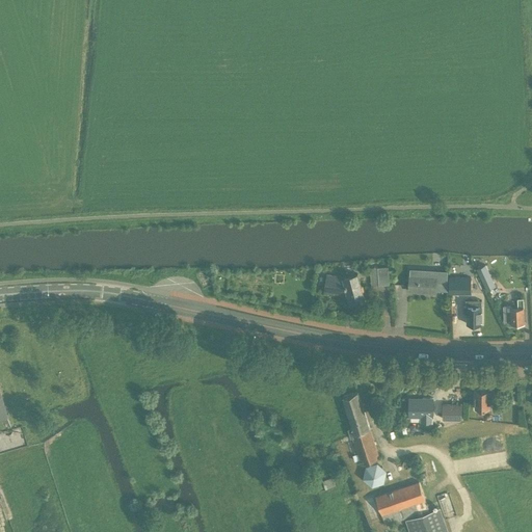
[(495,286),(491,278),(485,265),(478,269),(487,289),(495,286)]
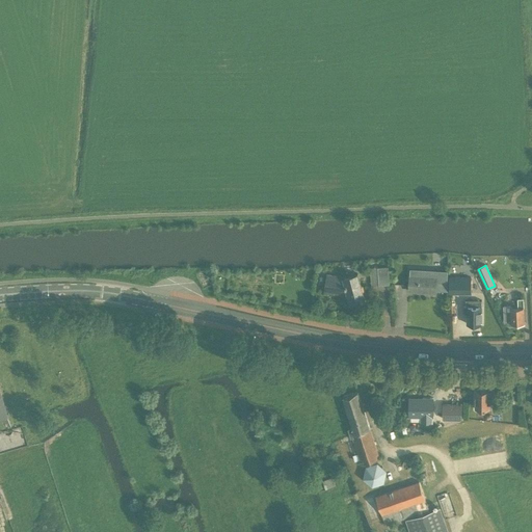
[(379,285),(390,285),(389,267),(378,267),(379,285)]
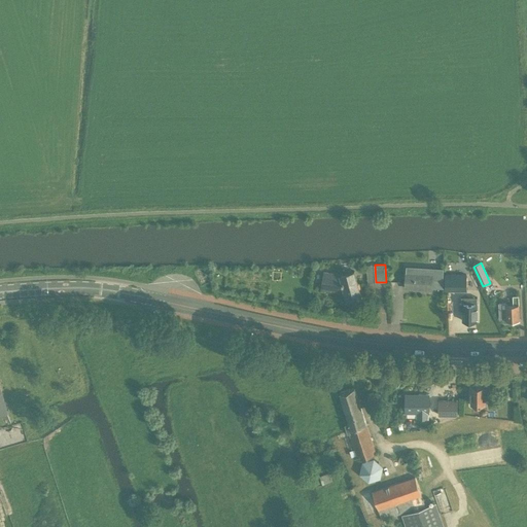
[(406,273),(405,289),(432,290),(432,287),(443,287),(444,269),(437,268),(433,268),(433,274),(420,274),(421,268),(407,267),(406,273)]
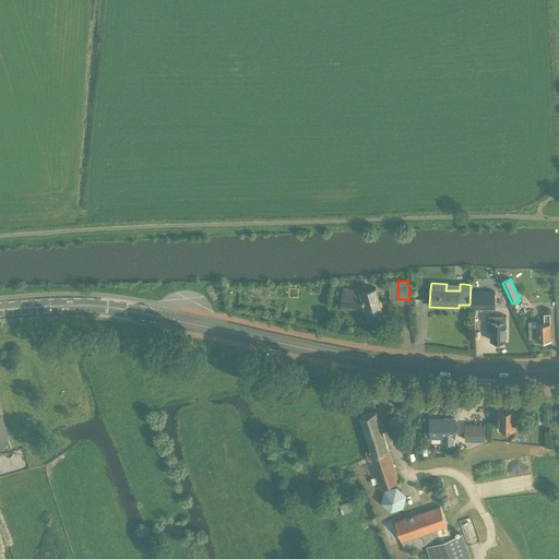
[(369,317),(383,313),(376,287),(361,290),(344,288),(342,306),(367,309),(369,317)]
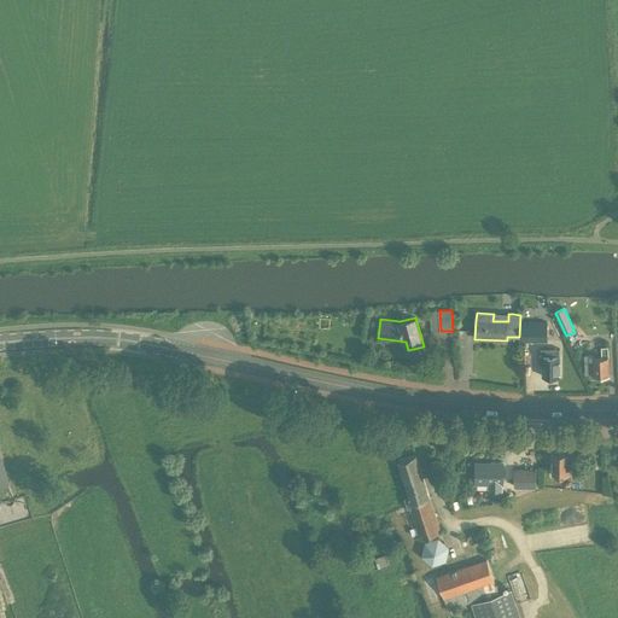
[(524,342),(547,340),(547,321),(523,322),(524,342)]
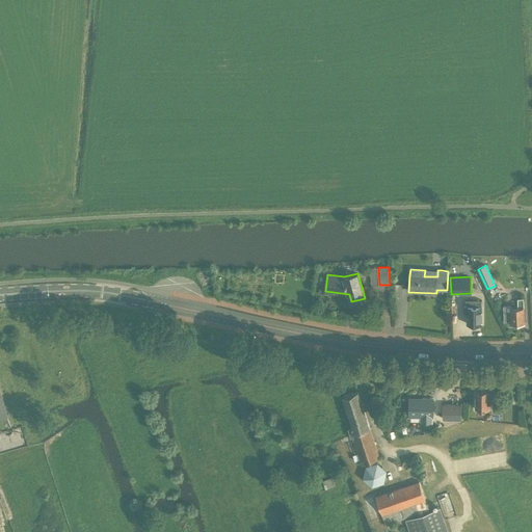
[(504,322),(511,322),(511,324),(512,324),(512,325),(519,325),(517,324),(525,323),(524,298),(519,299),(519,308),(511,308),(511,307),(503,307),(504,322)]
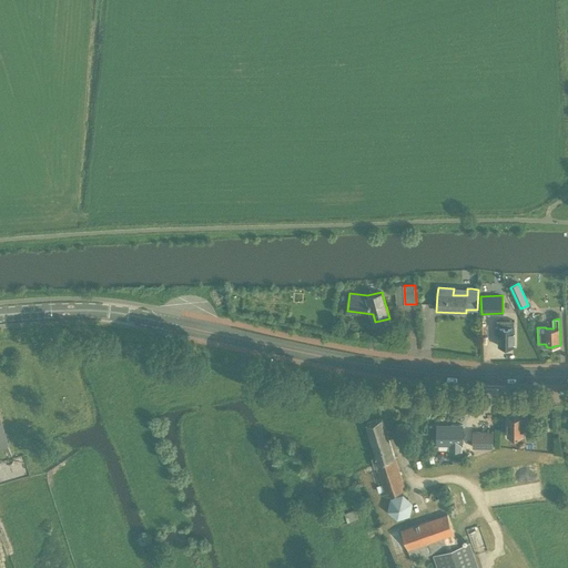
[(499,346),(506,346),(507,347),(511,347),(513,346),(515,346),(515,327),(496,327),(496,334),(499,334),(499,346)]
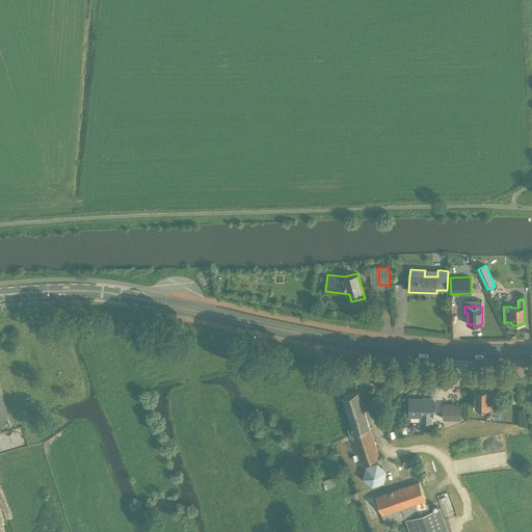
[(493,407),(493,401),(490,401),(491,390),(476,390),(476,407),(493,407)]
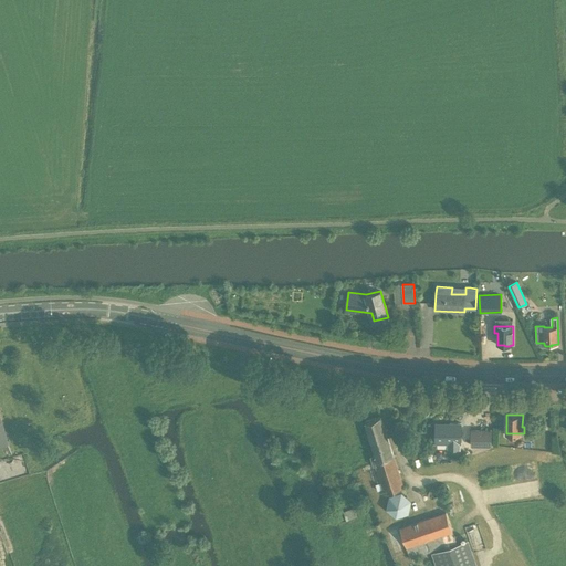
[(386,494),(405,489),(381,417),(366,422),(376,454),(371,457),(375,465),(377,465),(386,494)]
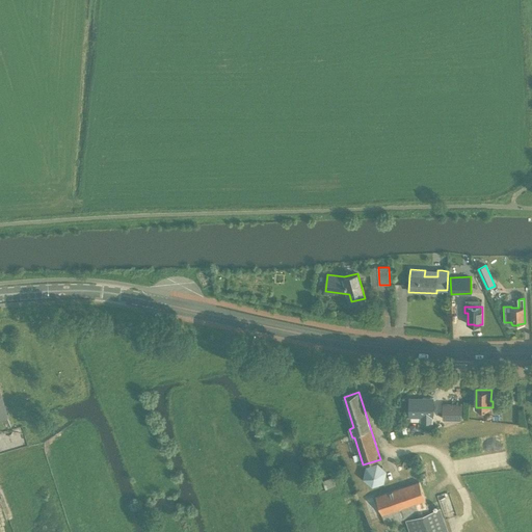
[(433,416),(433,399),(410,398),(409,416),(422,416),(422,421),(432,421),(432,416),(433,416)]
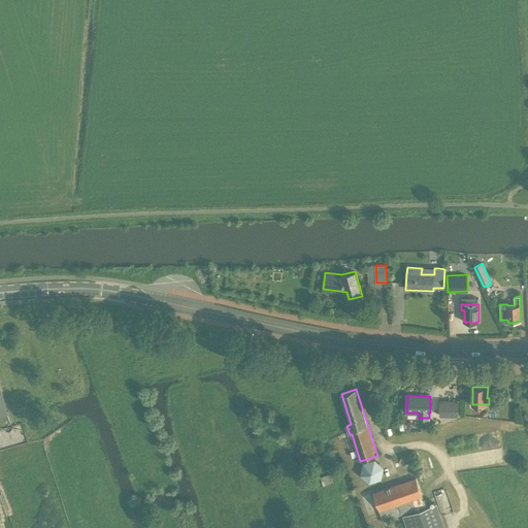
[(459,416),(459,401),(440,401),(440,416),(459,416)]
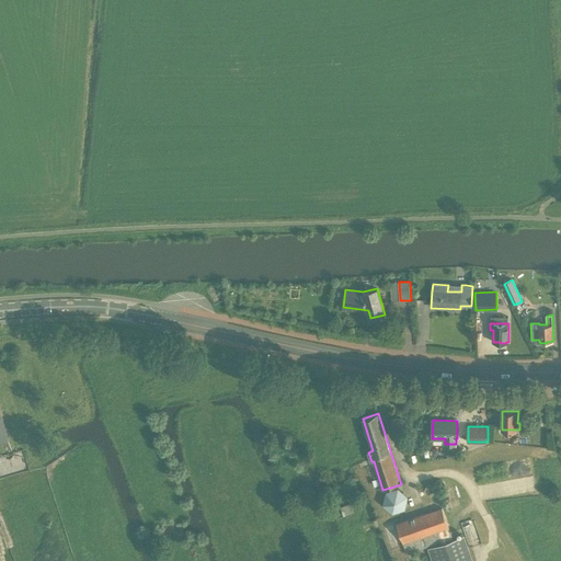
[(382,504),(392,513),(404,510),(408,496),(397,488),(386,491),(382,504)]
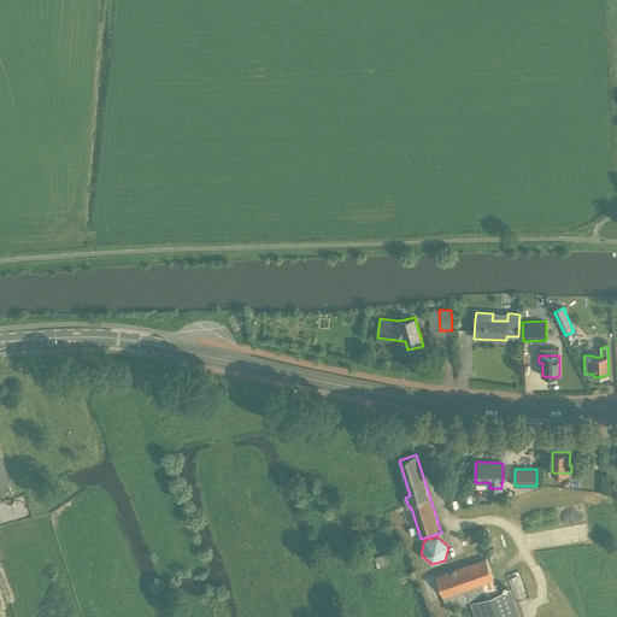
[(448,609),(498,592),(487,558),(438,575),(448,609)]
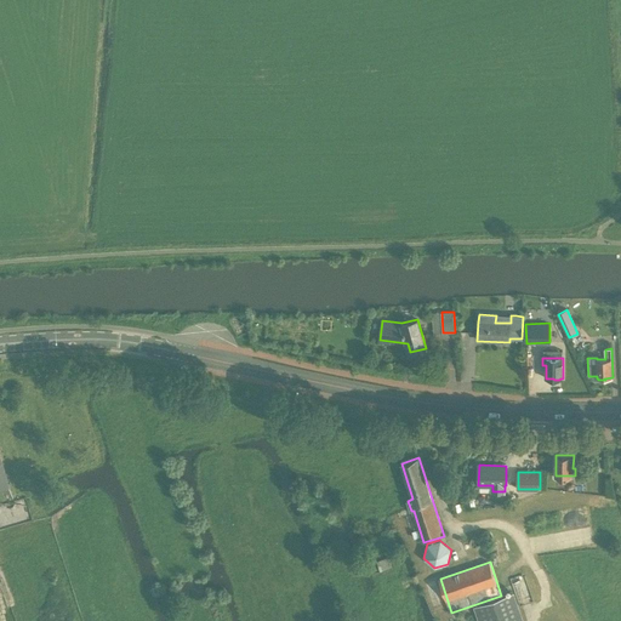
[(522,620),(513,594),(476,607),(480,620),(522,620)]
